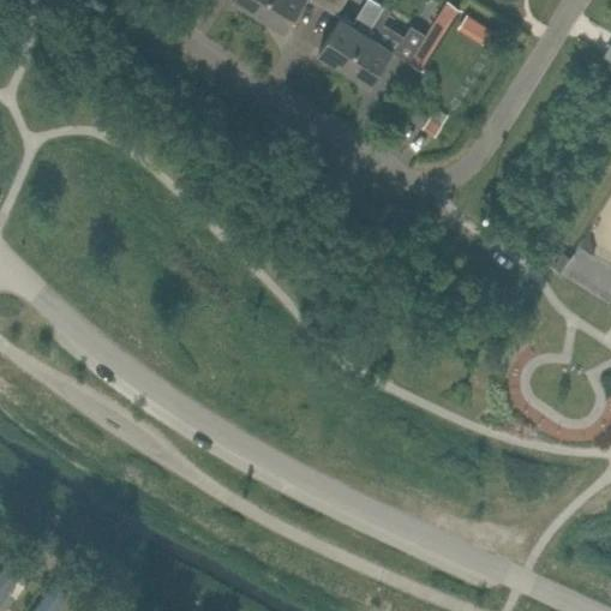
[(231,0),(255,15),(264,0),(231,0)]
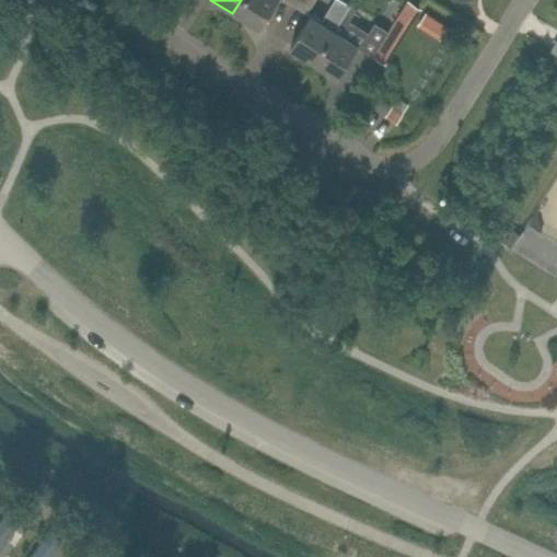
[(241,0),(232,13),(257,28),(275,0),(241,0)]
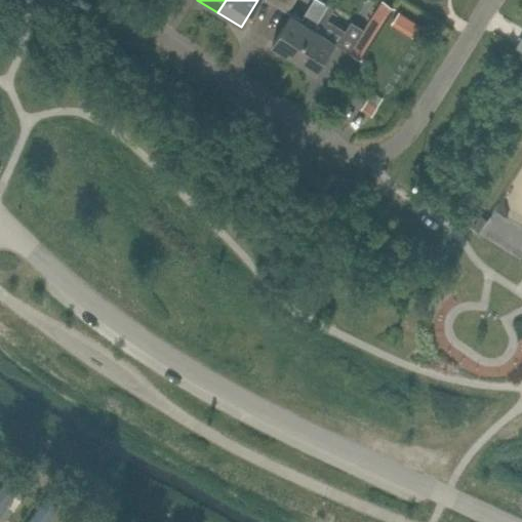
[(291,58),(313,25),(325,7),(314,0),(312,0),(298,22),(288,15),(270,45),(291,58)]
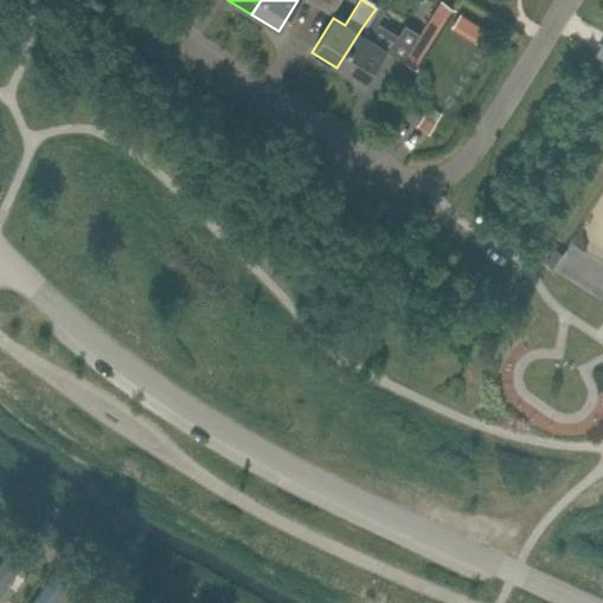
[(338,0),(320,0),(316,8),(328,15),(338,0)]
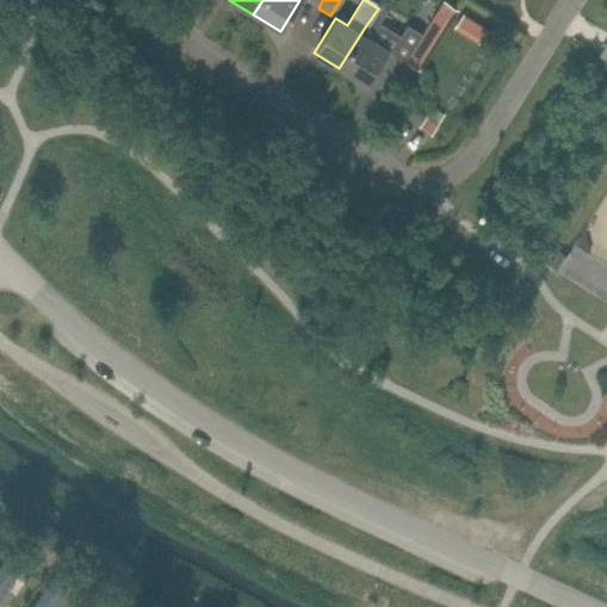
[(440,2),(419,37),(403,61),(417,70),(454,12),(440,2)]
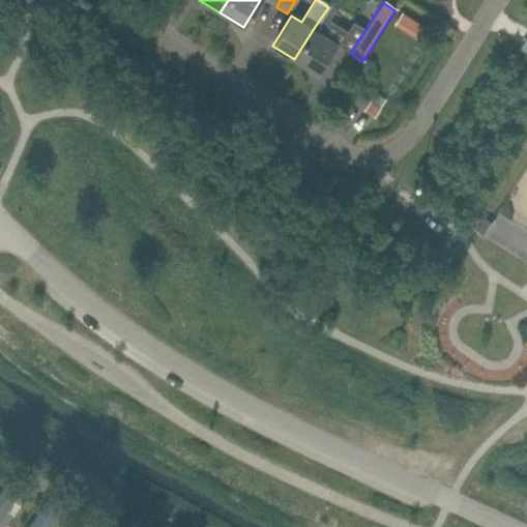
[(339,47),(346,35),(326,23),(334,10),(328,7),(316,25),(294,59),(317,74),(327,57),(335,45),(339,47)]
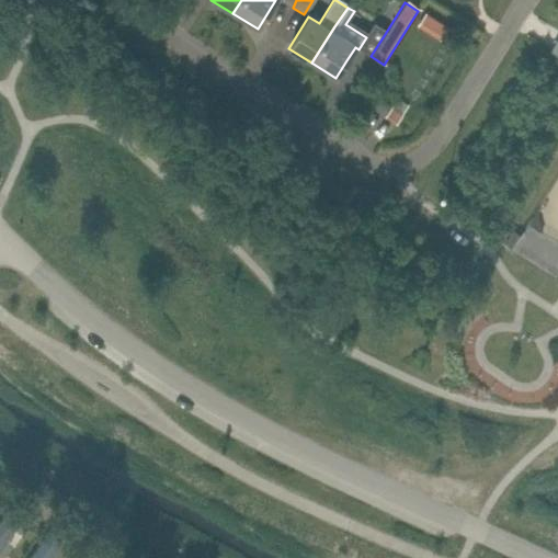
[(440,43),(450,29),(428,13),(418,26),(440,43)]
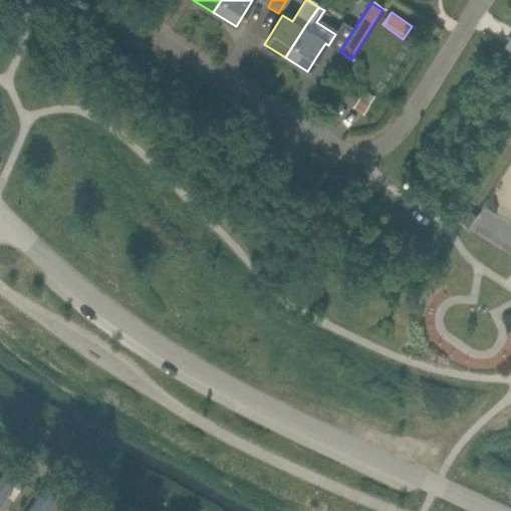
[(328,45),(339,51),(352,31),(342,24),(335,34),(328,45)]
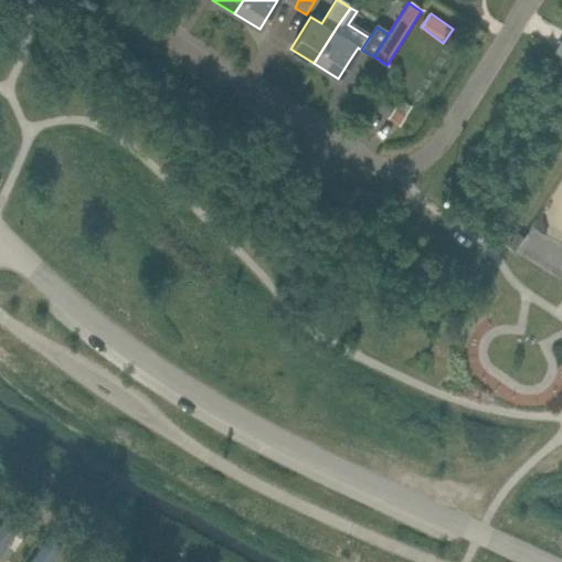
[(407,112),(395,104),(385,119),(398,127),(407,112)]
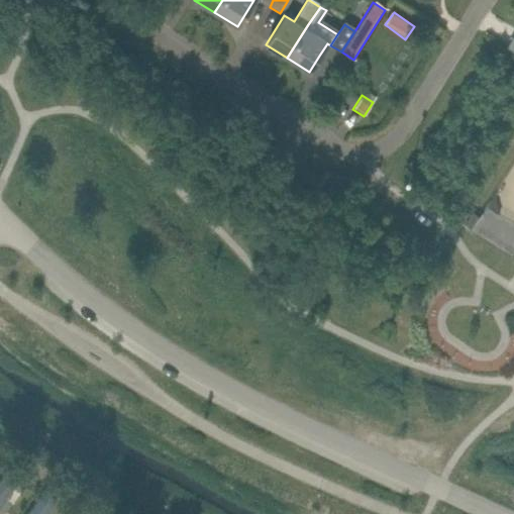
[(0,510),(15,489),(0,478),(0,510)]
